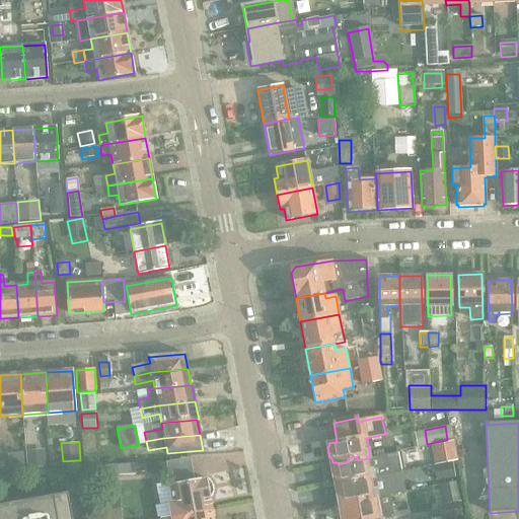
[(429,447),(430,450),(433,466),(455,462),(452,443),(429,447)]
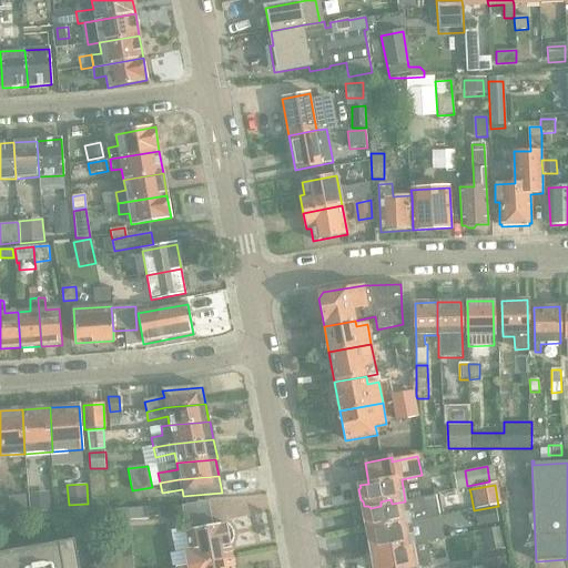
[(24,496),(8,498),(9,513),(26,510),(24,496)]
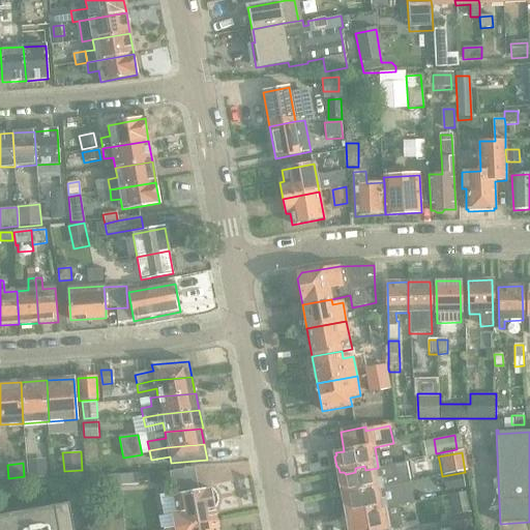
[(408,463),(378,468),(382,489),(411,482),(408,463)]
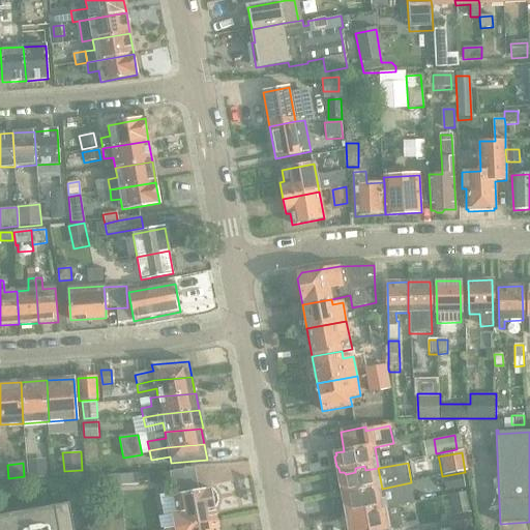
[(46,464),(28,465),(29,478),(47,477),(46,464)]
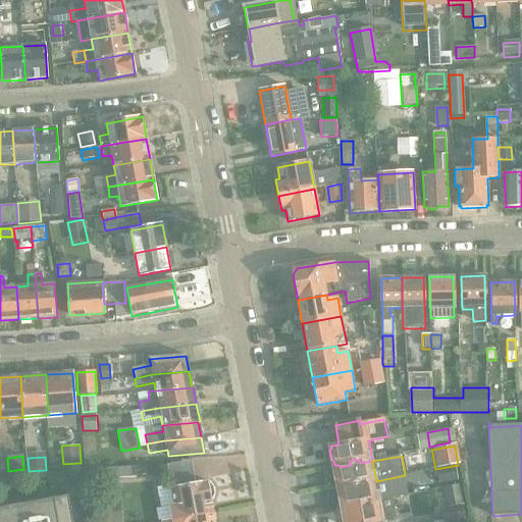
[(376,481),(372,461),(360,463),(359,459),(350,461),(350,465),(341,467),(338,465),(334,465),(334,467),(333,470),(334,478),(337,480),(338,485),(342,485),(345,487),(354,485),(353,481),(363,479),(364,483),(376,481)]
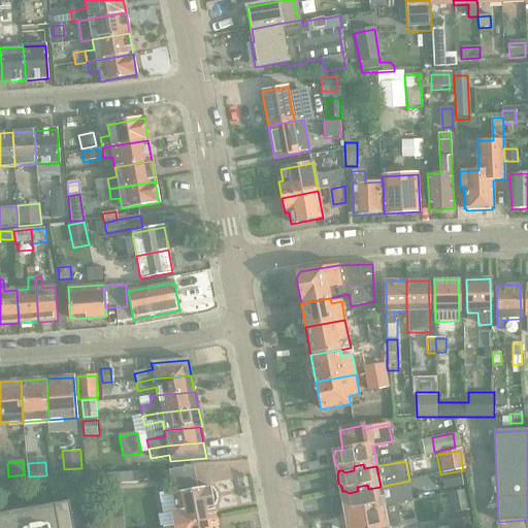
[(140,484),(139,472),(109,474),(109,486),(140,484)]
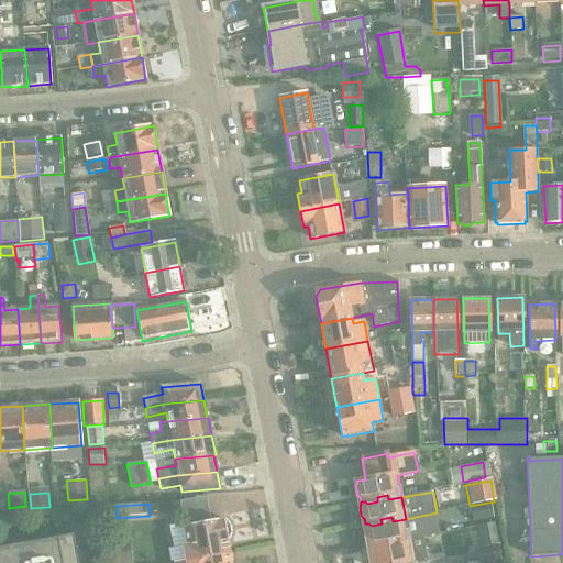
[(492,518),(489,504),(471,508),(473,520),(492,518)]
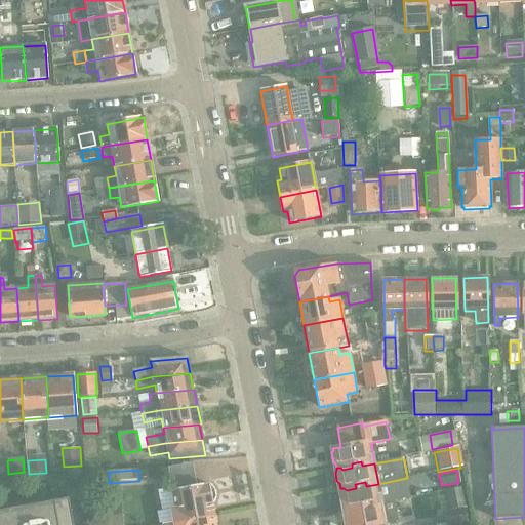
[(96,489),(94,477),(82,479),(84,487),(89,490),(96,489)]
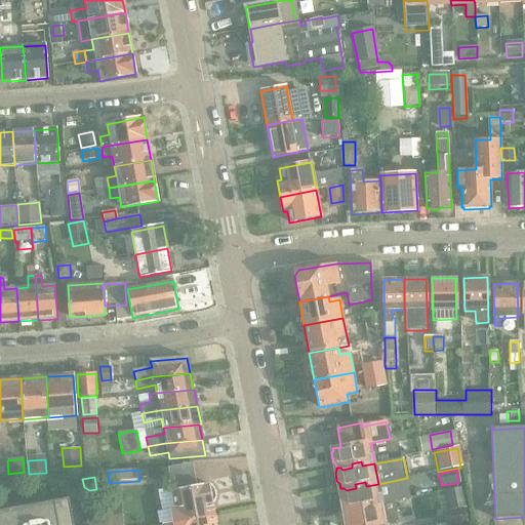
[(340,490),(338,492),(340,500),(342,502),(344,508),(348,508),(350,510),(359,508),(359,505),(369,502),(369,506),(394,500),(411,497),(407,478),(378,484),(366,486),(365,482),(355,484),(356,488),(347,490),(344,488),(340,488),(340,490)]
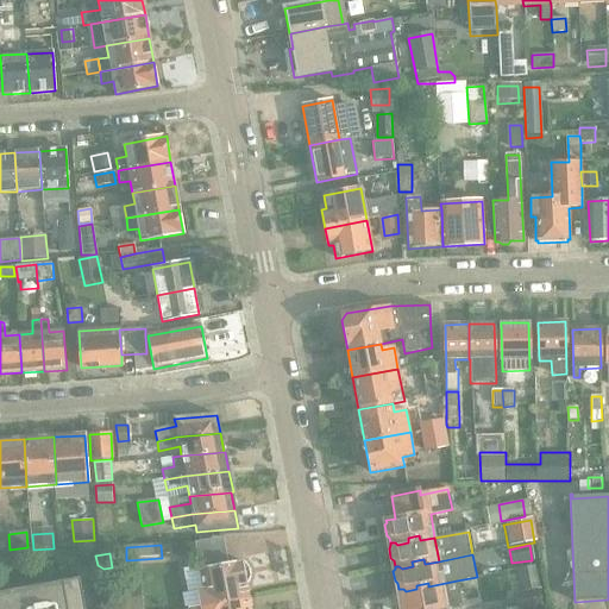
[(249,600),(246,584),(248,584),(250,577),(249,569),(244,563),(200,571),(203,590),(199,591),(201,608),(249,600)]
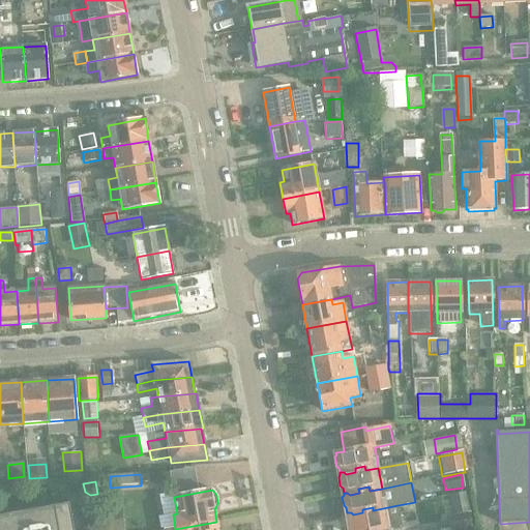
[(452,529),(471,527),(468,513),(470,512),(466,493),(450,496),(454,514),(447,516),(449,529),(452,529)]
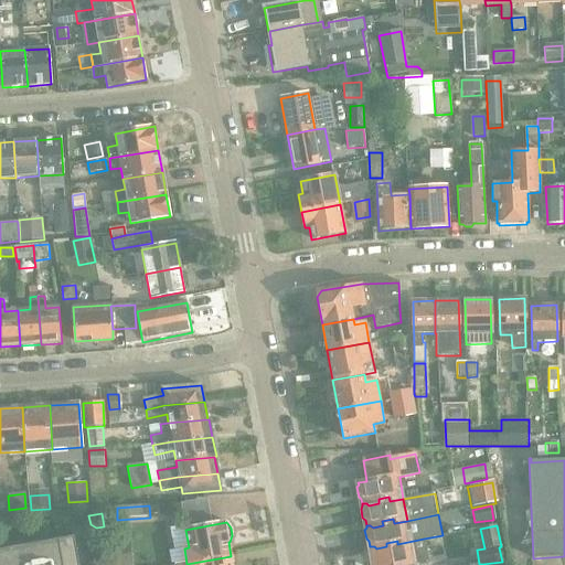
[(78,564),(74,536),(59,540),(0,550),(0,564),(78,564)]
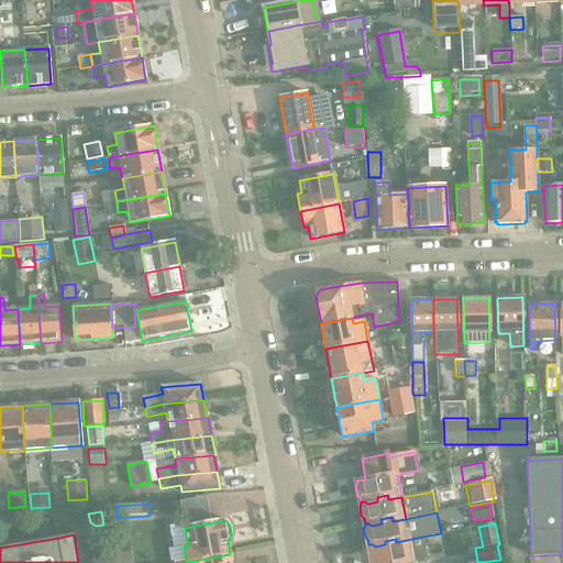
[(407,562),(427,560),(422,538),(396,542),(396,539),(385,541),(385,544),(375,547),(373,544),(368,544),(370,547),(367,549),(370,559),(372,560),(372,562),(407,562)]
